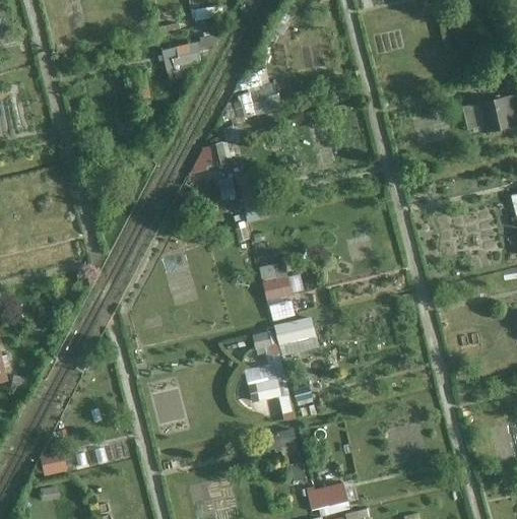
[(167,76),(202,71),(199,44),(164,48),(167,76)]
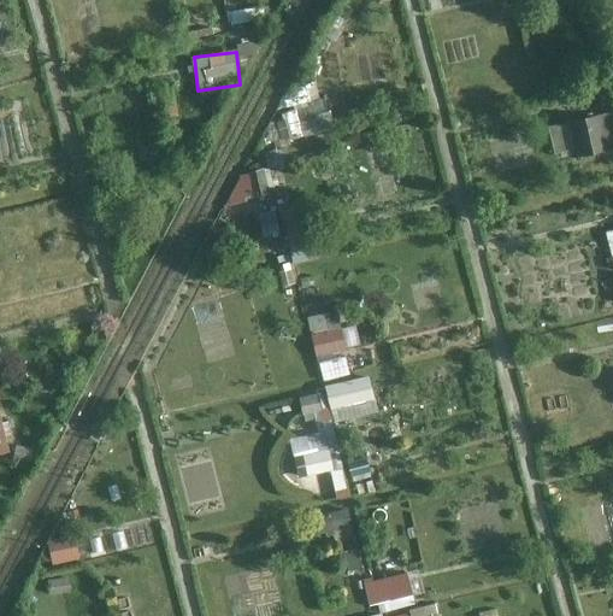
[(290,111),(282,113),(288,140),(332,129),(326,105),(320,106),(314,83),(284,91),(290,111)]
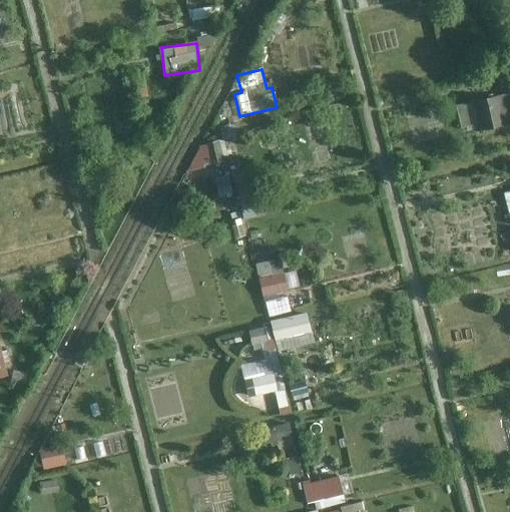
[(509,96),(458,99),(460,129),(509,126),(509,96)]
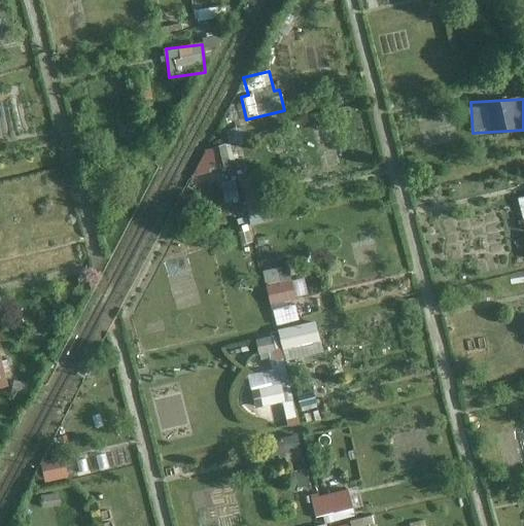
[(202,150),(206,169),(229,164),(224,145),(202,150)]
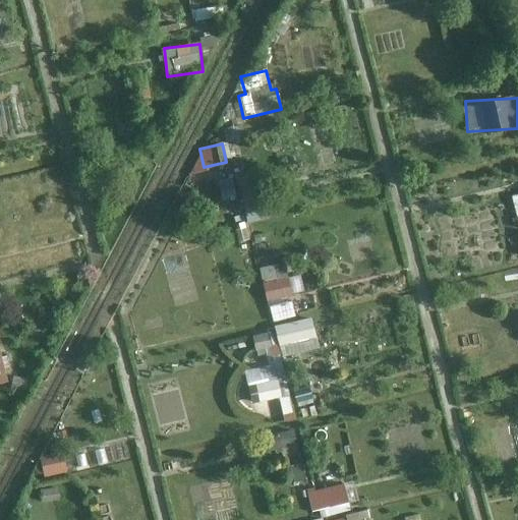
[(260,220),(259,197),(245,198),(246,220),(260,220)]
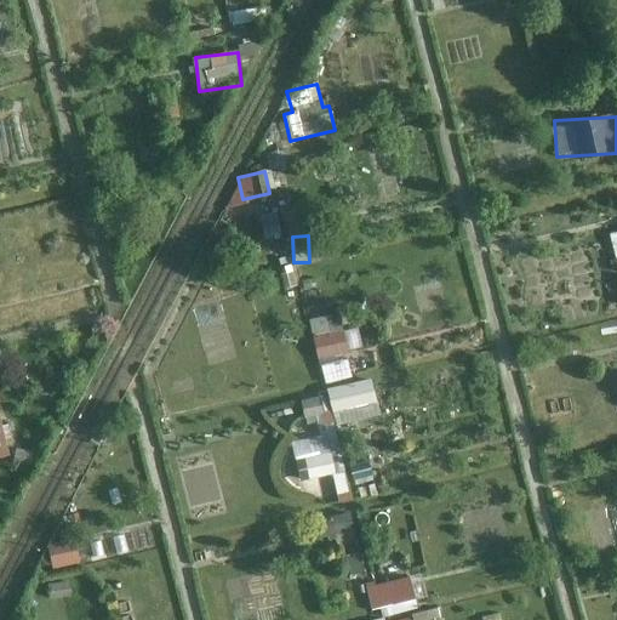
[(312,318),(320,382),(349,379),(341,313),(312,318)]
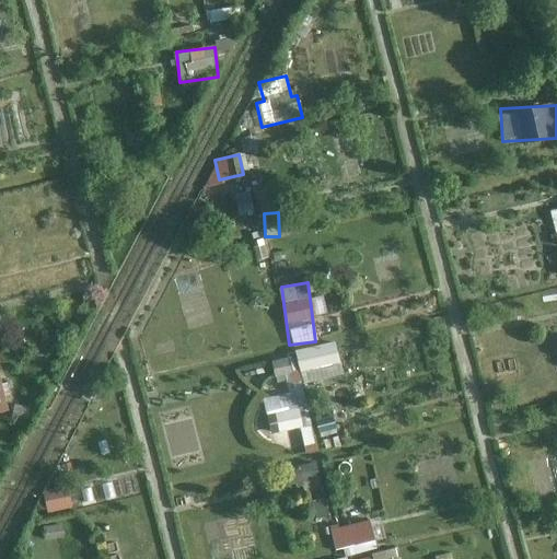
[(335,339),(296,350),(301,373),(341,362),(335,339)]
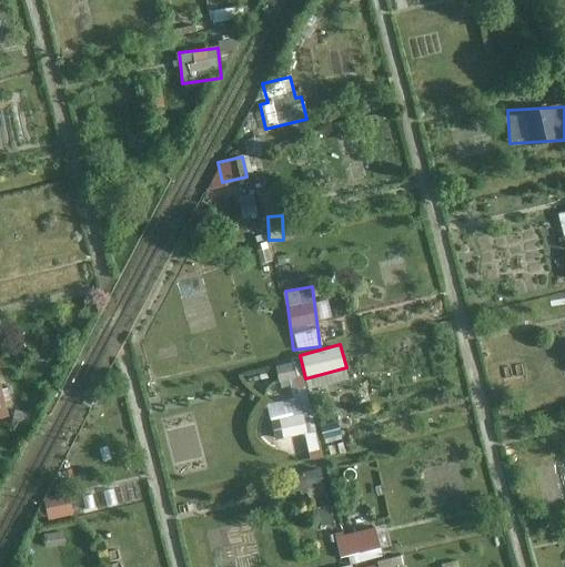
[(279,385),(301,382),(298,362),(276,364),(279,385)]
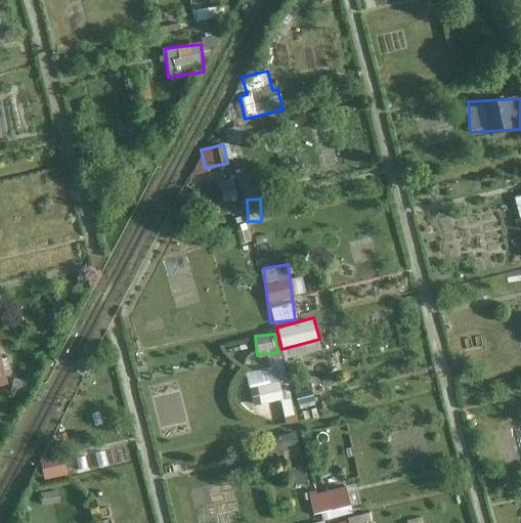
[(253,406),(286,399),(278,365),(246,373),(253,406)]
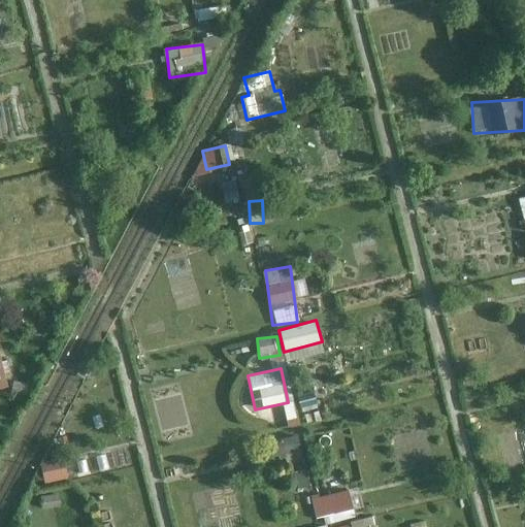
[(276,441),(280,455),(301,450),(298,437),(276,441)]
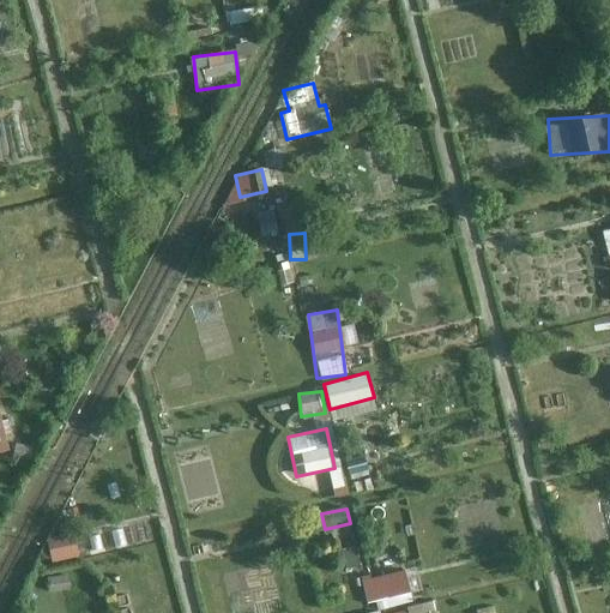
[(76,533),(49,536),(53,562),(79,558),(76,533)]
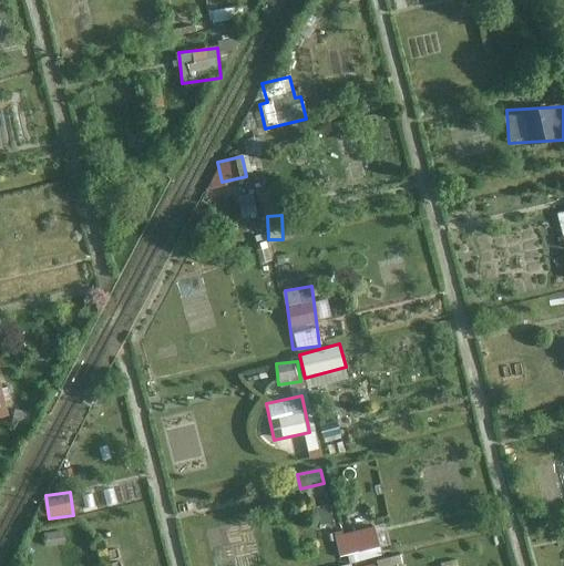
[(342,564),(382,556),(377,525),(337,533),(342,564)]
